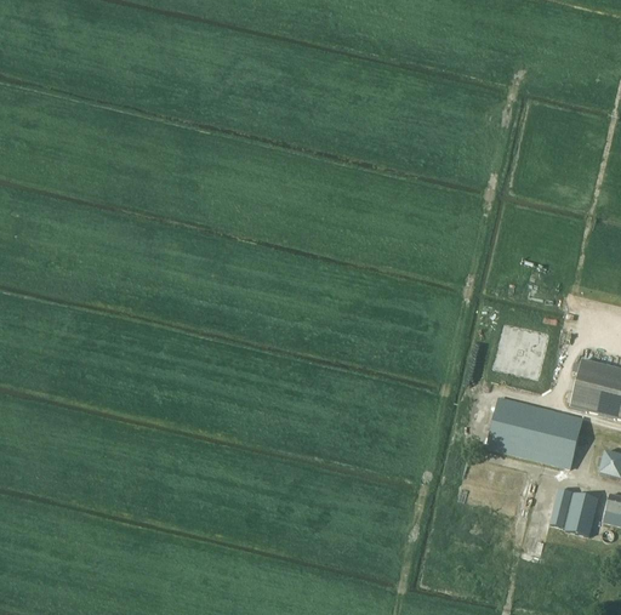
[(570,405),(620,417),(620,368),(582,358),(570,405)]
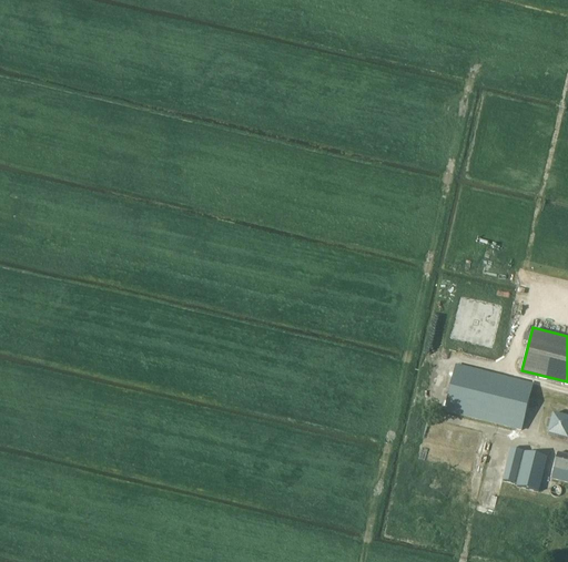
[(533,380),(456,361),(445,407),(521,426),(533,380)]
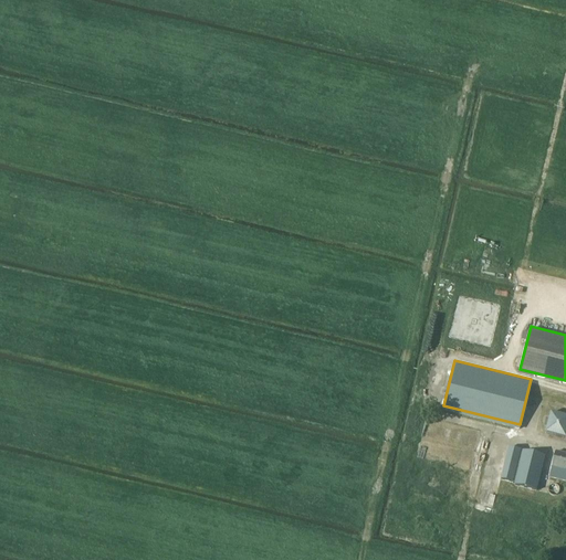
[(565,411),(551,408),(546,426),(565,431),(565,425),(565,411)]
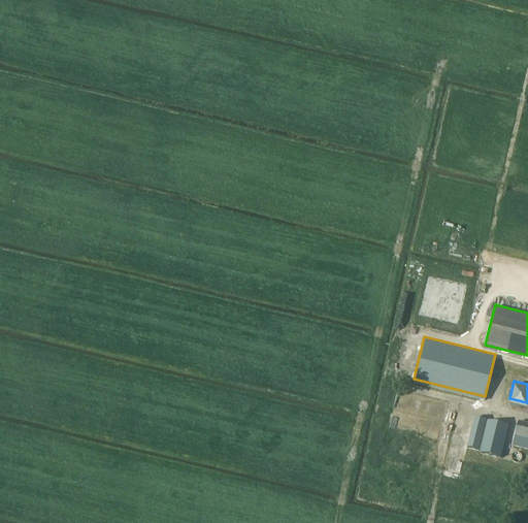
[(479,447),(486,416),(475,414),(467,444),(479,447)]
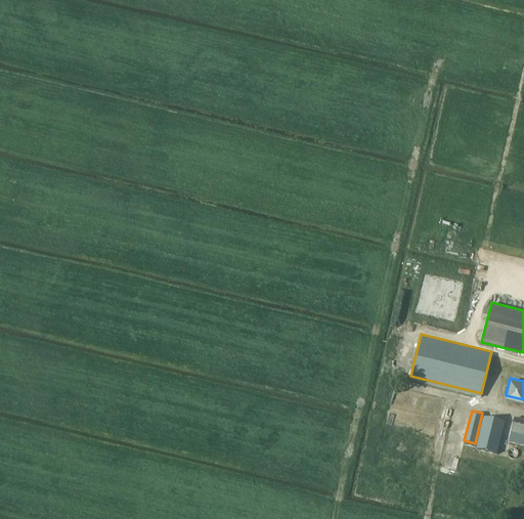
[(496,450),(505,419),(485,414),(477,445),(496,450)]
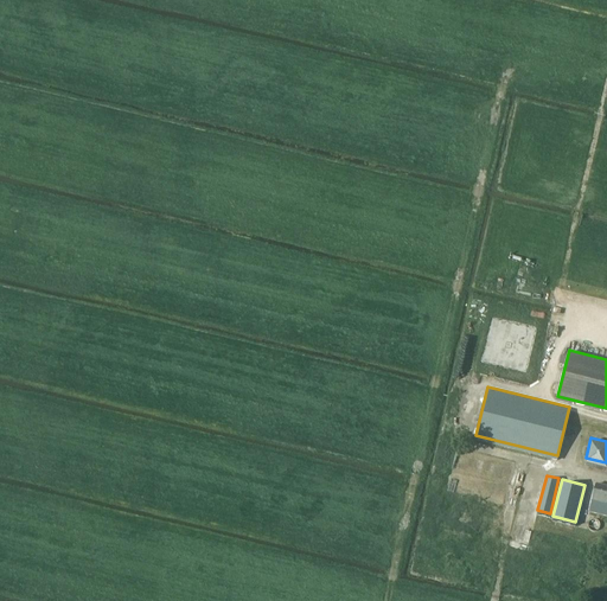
[(606,511),(606,483),(596,480),(589,507),(606,511)]
